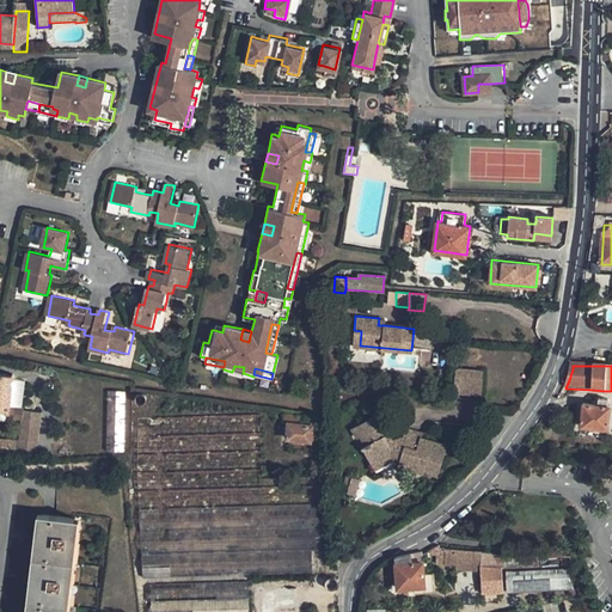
[(454,368),(453,393),(481,395),(483,371),(454,368)]
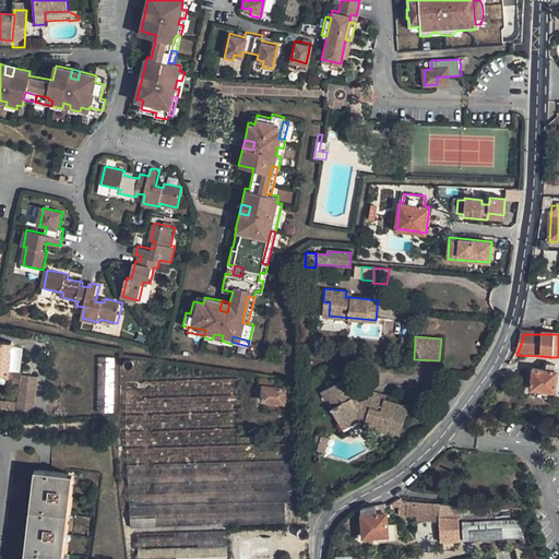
[(0,382),(6,384),(8,373),(12,344),(0,342),(0,382)]
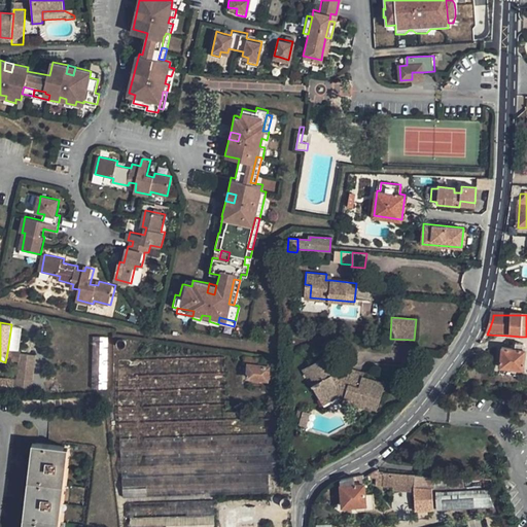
[(94,338),(95,390),(110,390),(109,337),(94,338)]
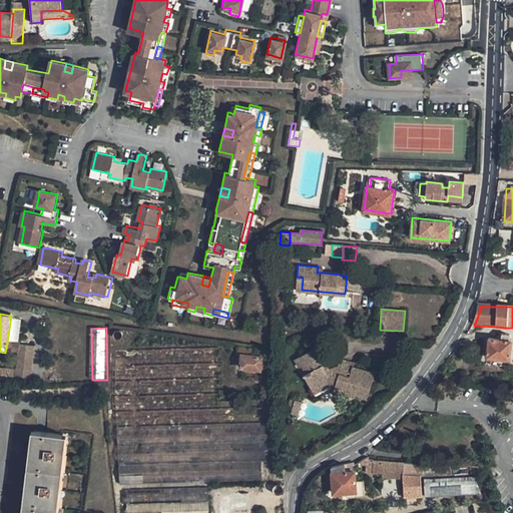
[(509,362),(511,342),(509,342),(510,338),(501,337),(501,341),(489,341),(487,359),(509,362)]
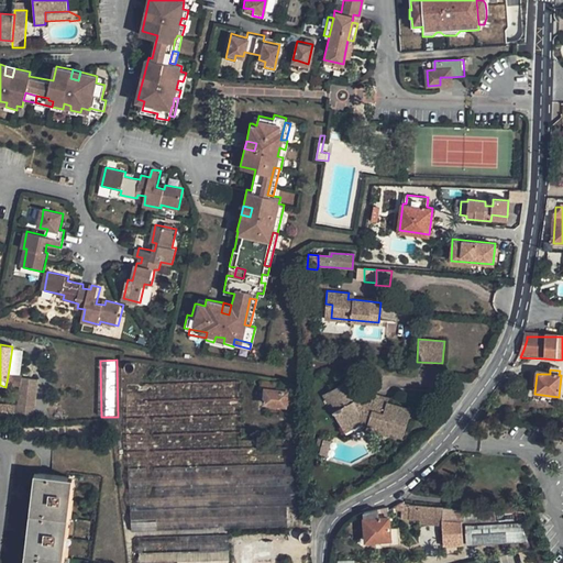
[(6,387),(19,388),(20,379),(21,378),(8,376),(6,387)]
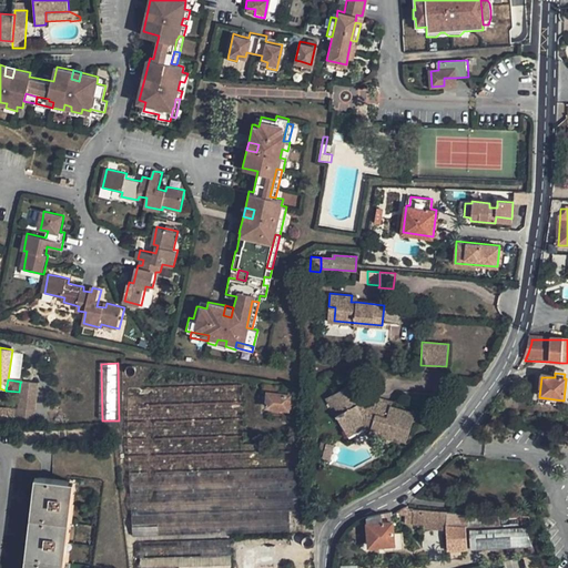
[(19,392),(17,409),(33,412),(38,385),(20,383),(19,392)]
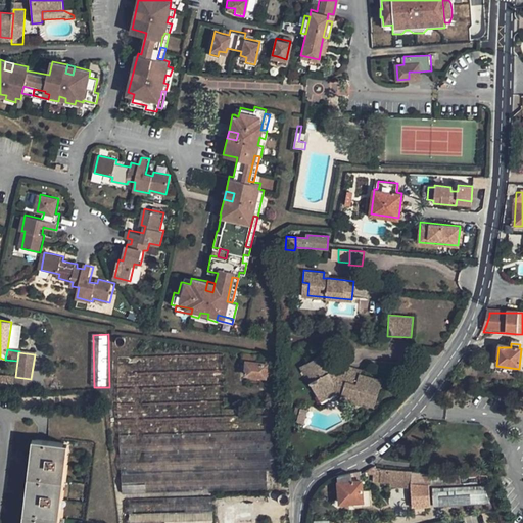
[(244,377),(265,378),(272,378),(274,358),(266,357),(241,354),(241,362),(245,362),(244,377)]
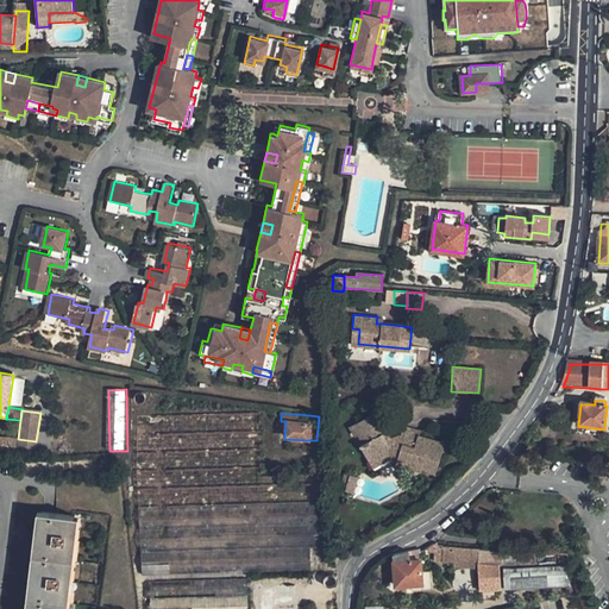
[(396,465),(437,476),(445,445),(418,438),(419,434),(401,431),(399,437),(399,440),(391,439),(388,434),(377,413),(356,425),(359,432),(358,433),(364,444),(359,446),(370,464),(388,454),(390,460),(391,463),(394,464),(396,465)]
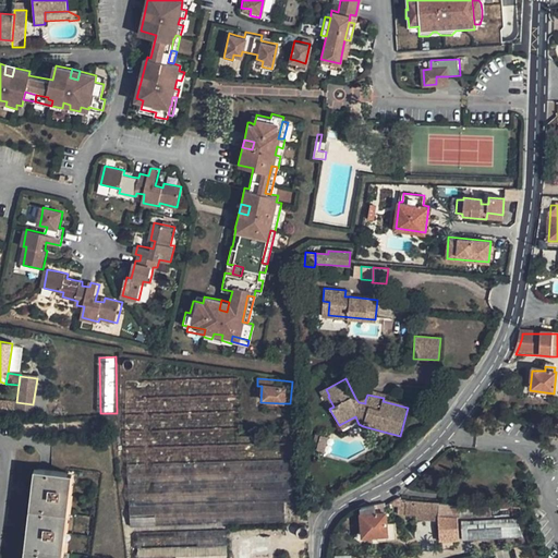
[(329,396),(326,389),(320,391),(324,399),(328,397),(329,396)]
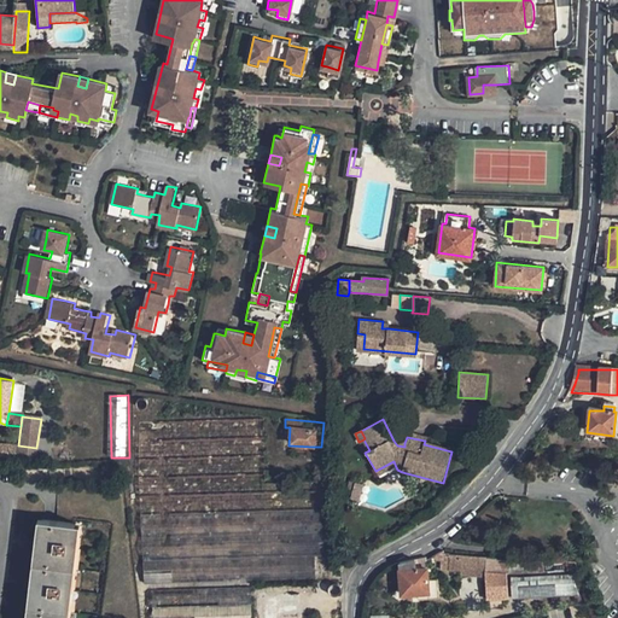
[(17,445),(0,443),(0,455),(16,456),(17,445)]
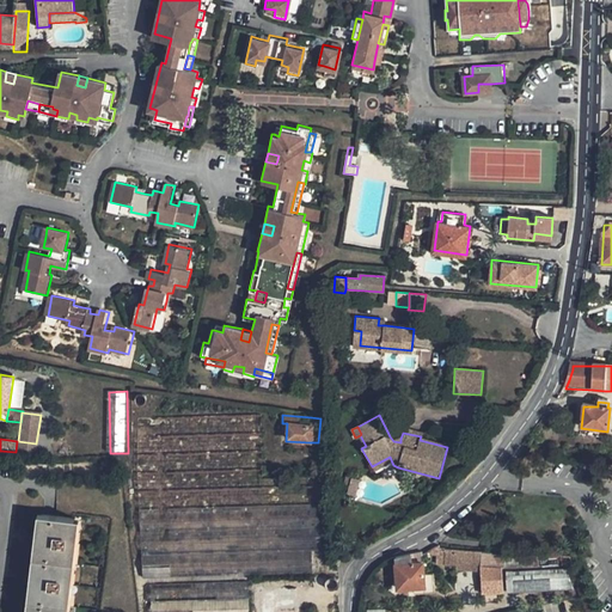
[(390,457),(372,466),(374,472),(392,463),(390,457)]
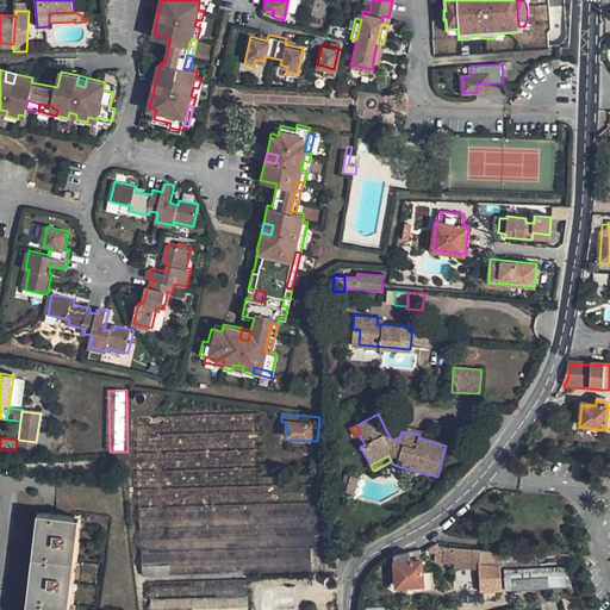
[(143,576),(311,571),(311,548),(321,548),(316,477),(263,479),(137,483),(143,576)]
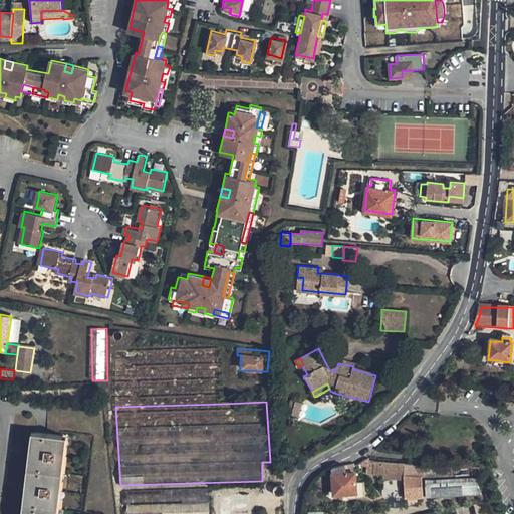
[(292,409),(290,417),(296,419),(300,405),(294,403),(292,409)]
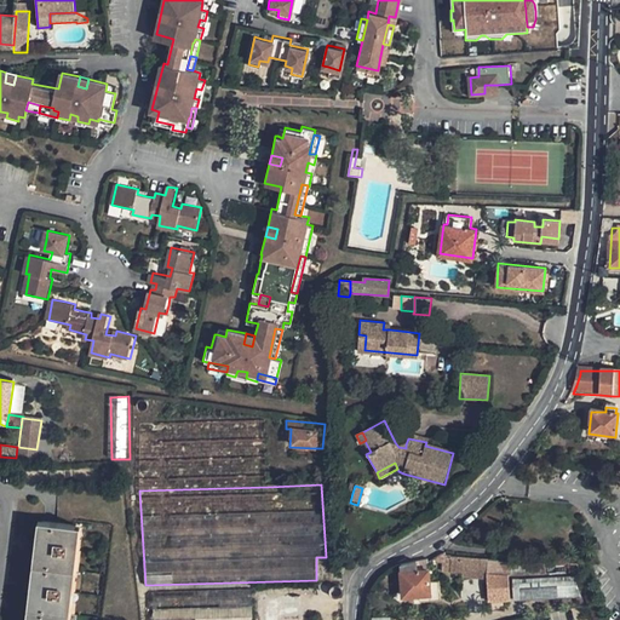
[(67,619),(78,527),(39,522),(29,619),(67,619)]
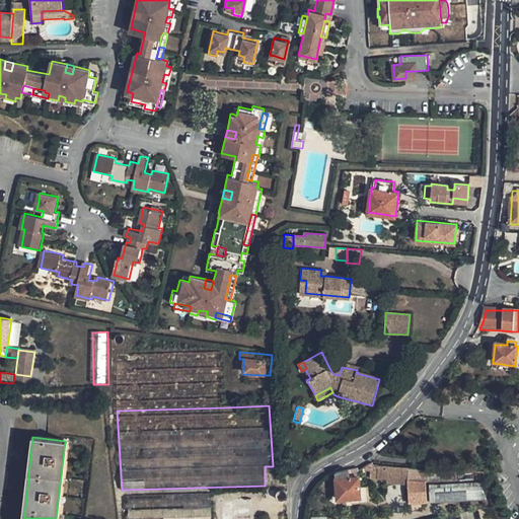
[(416,457),(414,467),(425,469),(426,459),(416,457)]
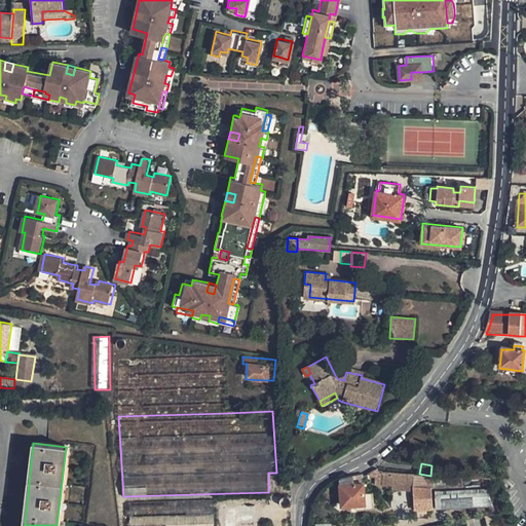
[(412,486),(413,474),(382,473),(377,473),(377,477),(382,477),(381,485),(412,486)]
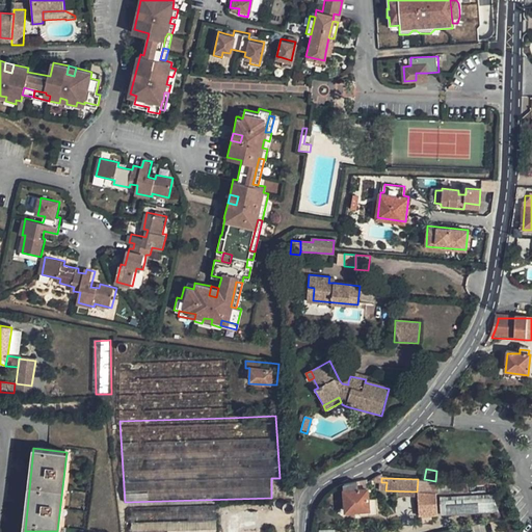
[(437,515),(436,481),(435,481),(424,479),(418,478),(418,479),(417,491),(418,514),(437,515)]
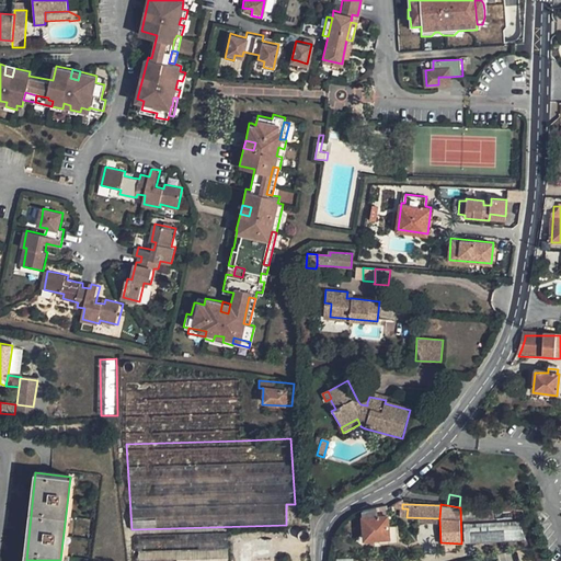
[(385,507),(377,508),(377,515),(387,515),(387,506),(385,507)]
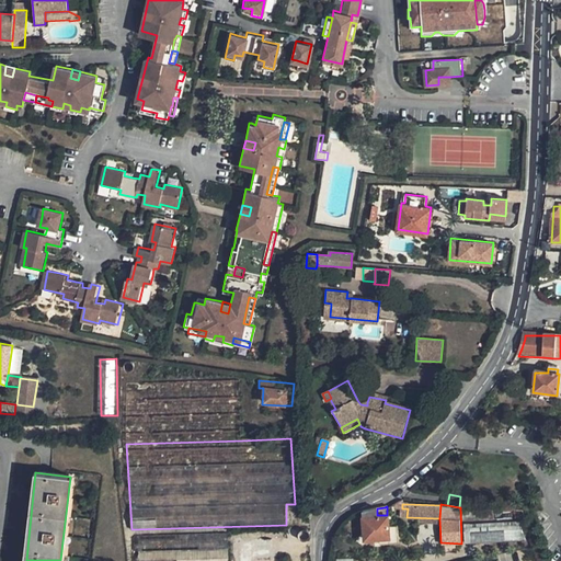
[(390,544),(387,515),(377,515),(377,508),(363,511),(363,517),(365,542),(380,541),(380,545),(390,544)]
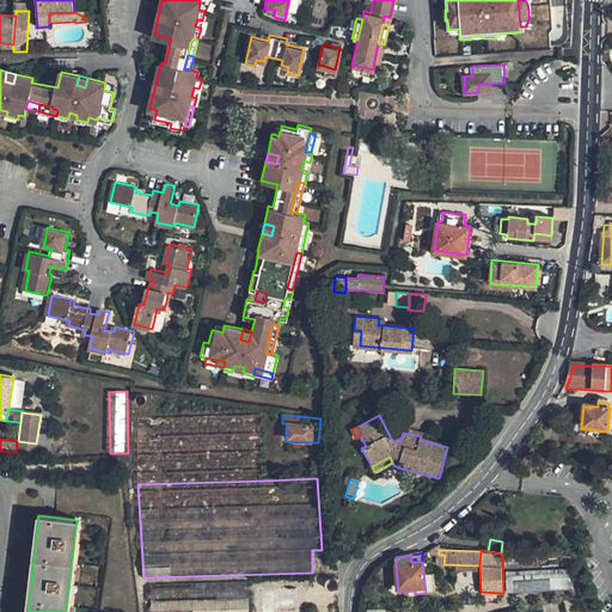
[(569,568),(508,570),(509,592),(575,589),(569,568)]
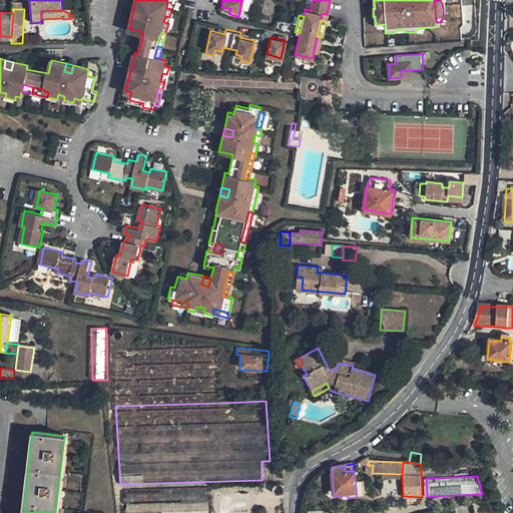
[(218,485),(218,496),(229,495),(230,493),(239,493),(239,484),(218,485)]
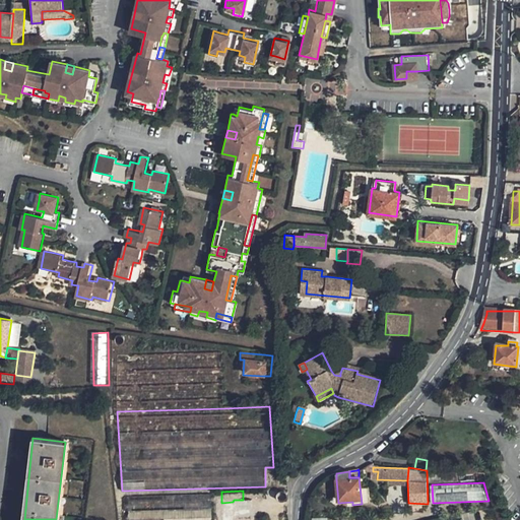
[(265,500),(276,500),(276,492),(265,493),(265,500)]
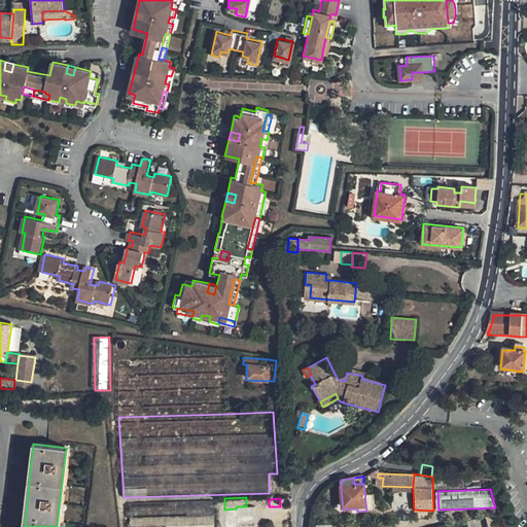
[(213,526),(213,501),(124,506),(125,526),(213,526)]
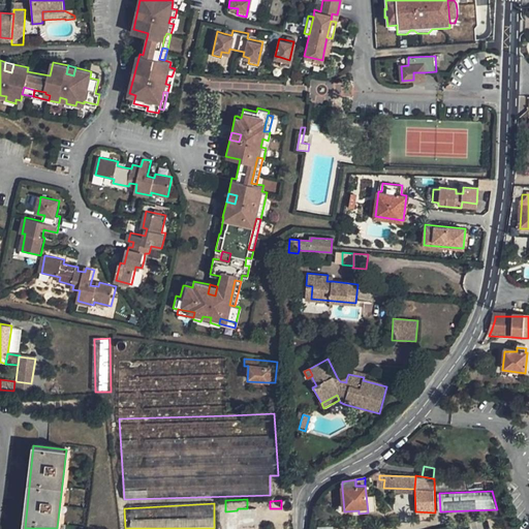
[(247,508),(238,508),(237,510),(225,511),(225,528),(260,528),(255,528),(255,507),(247,508)]
